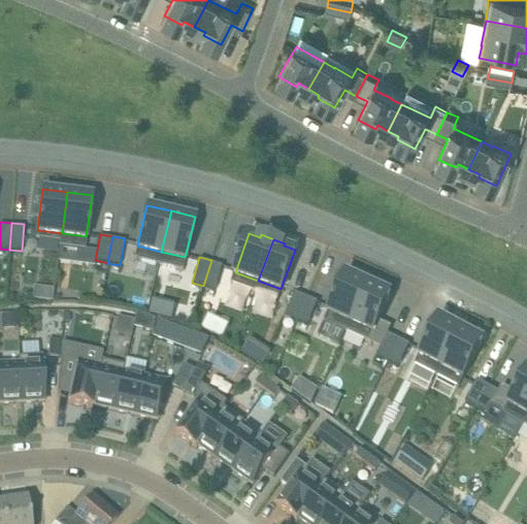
[(223,264),(211,260),(203,286),(216,290),(223,264)]
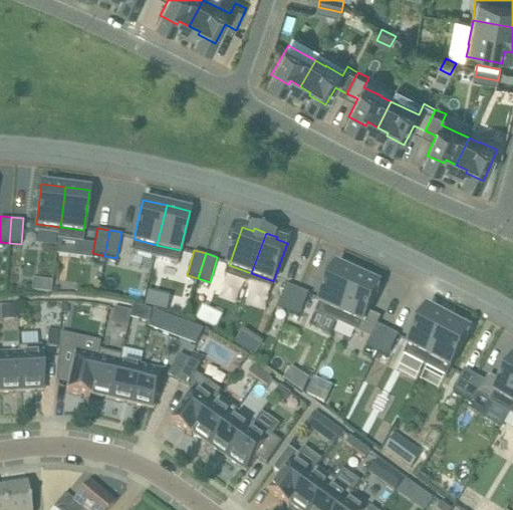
[(320,301),(341,311),(358,274),(336,264),(320,301)]
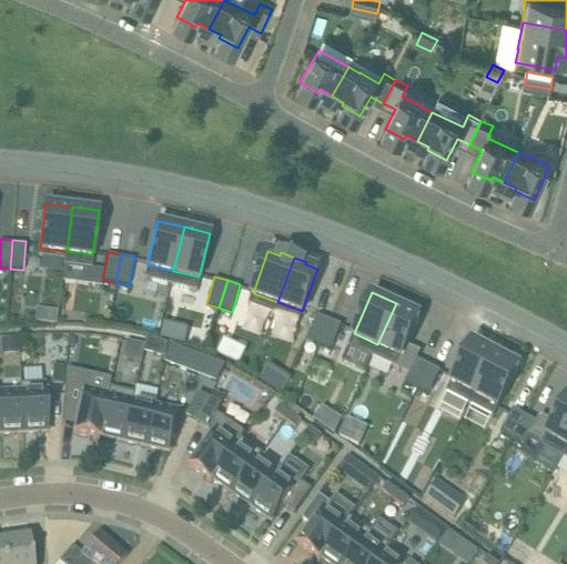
[(396,303),(377,344),(402,354),(421,313),(396,303)]
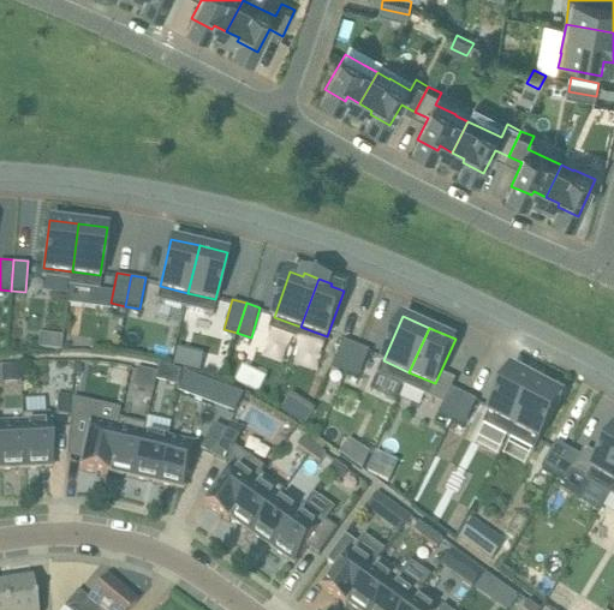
[(332,366),(345,372),(357,344),(344,338),(332,366)]
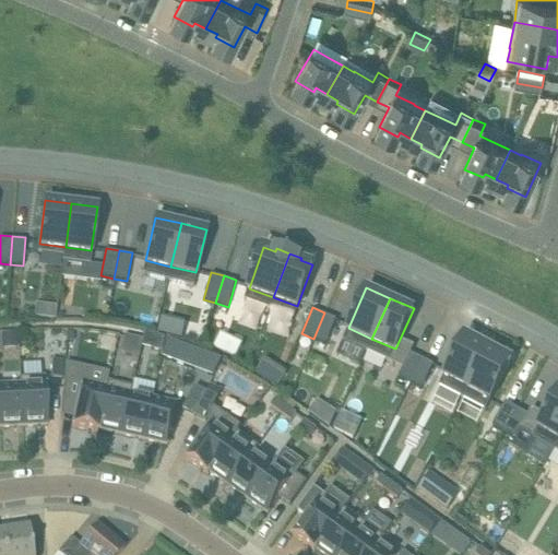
[(324,313),(313,339),(325,343),(336,317),(324,313)]
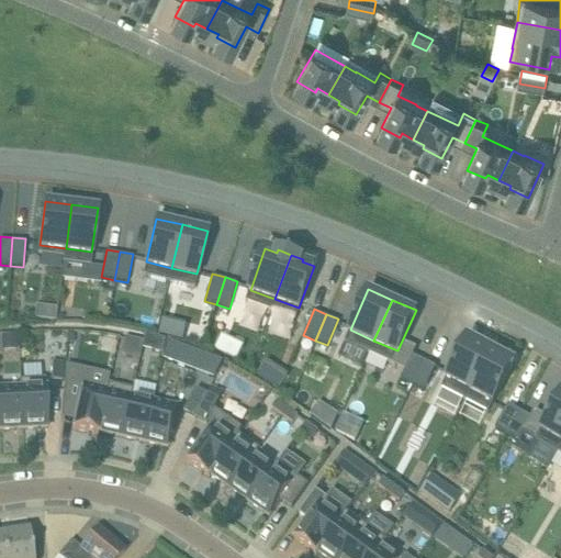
[(160,316),(159,328),(184,332),(186,320),(160,316)]
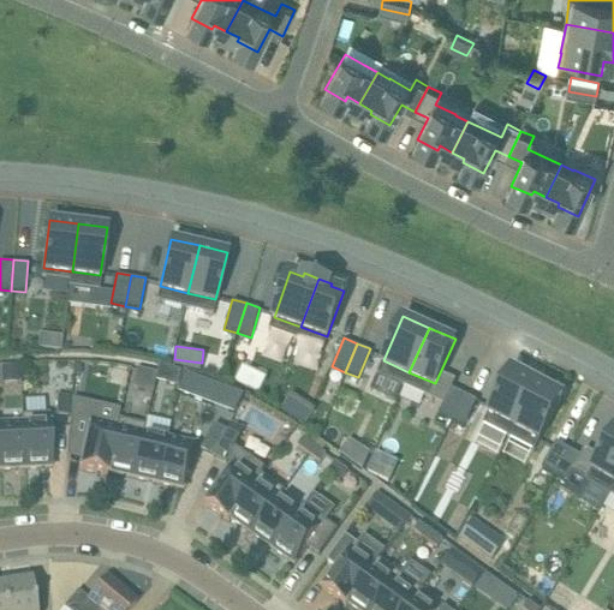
[(3,358),(4,375),(21,375),(19,357),(3,358)]
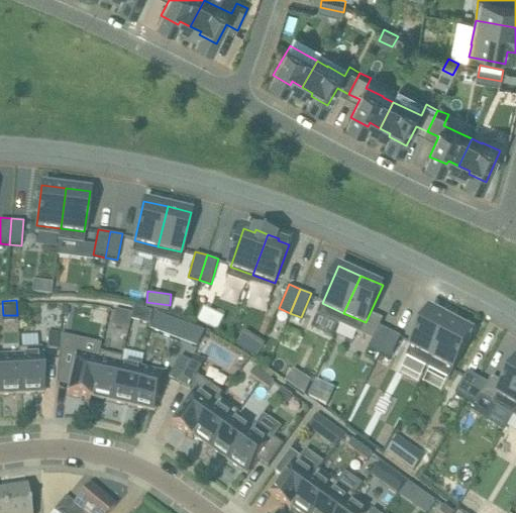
[(204,303),(198,317),(219,326),(225,312),(204,303)]
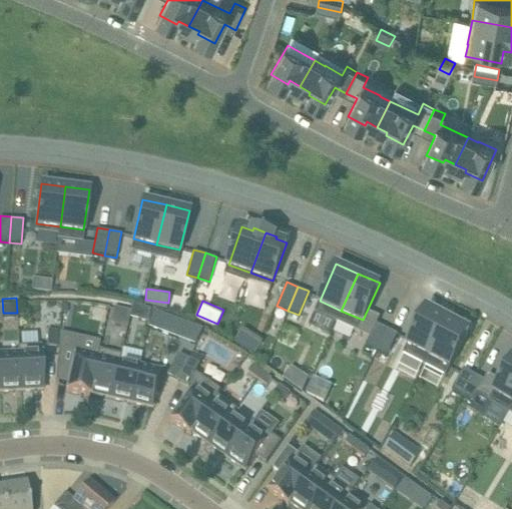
[(133,302),(131,308),(130,315),(150,319),(153,307),(133,302)]
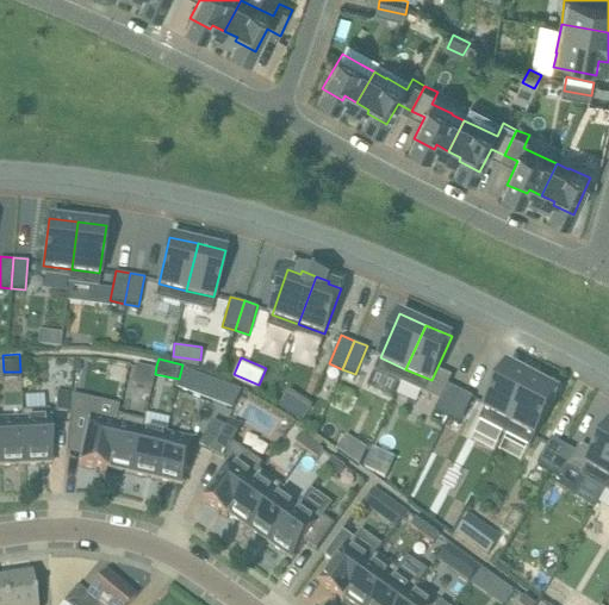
[(153,386),(155,374),(156,366),(137,362),(132,381),(153,386)]
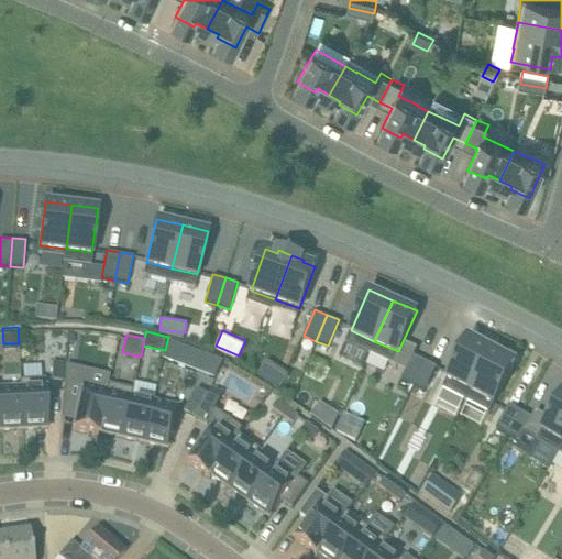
[(471,388),(492,349),(469,337),(448,375),(471,388)]
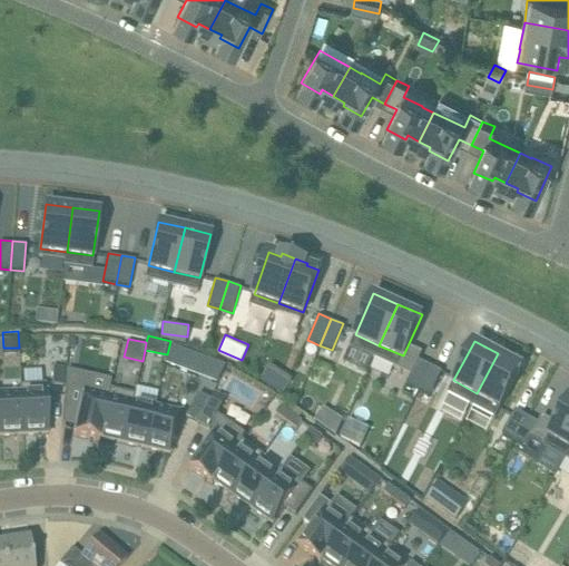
[(219,379),(227,362),(203,351),(173,343),(169,360),(200,371),(202,369),(216,374),(215,377),(219,379)]
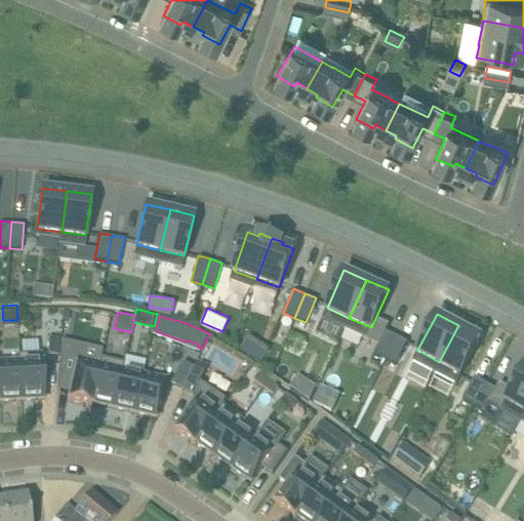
[(480,336),(458,325),(439,362),(461,373),(480,336)]
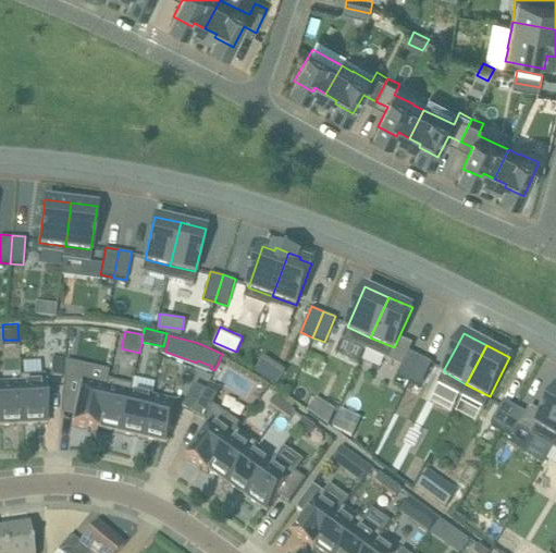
[(397,375),(408,381),(421,355),(409,349),(397,375)]
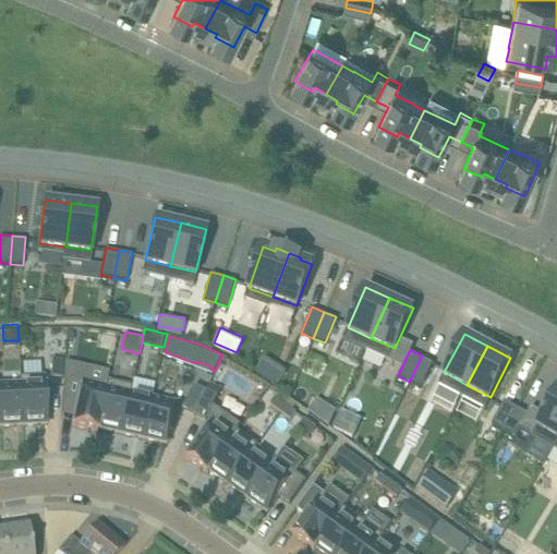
[(264,352),(256,369),(279,381),(287,363),(264,352)]
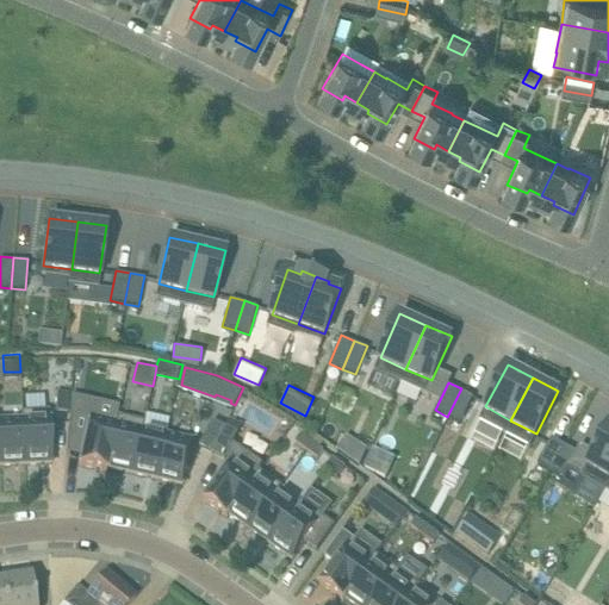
[(58,388),(57,407),(70,407),(70,388),(58,388)]
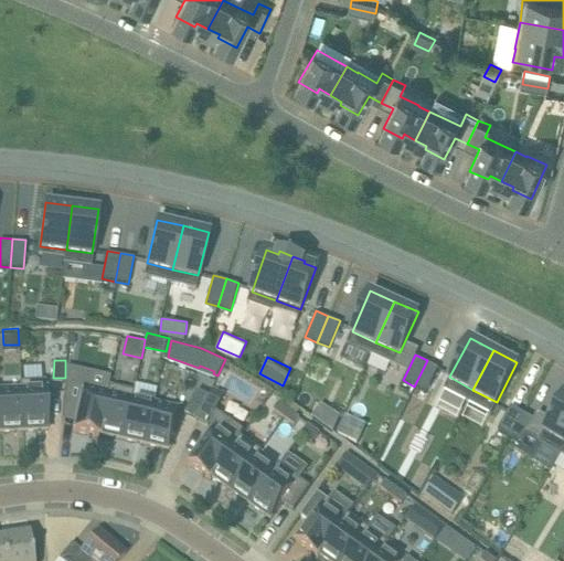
[(427,360),(414,387),(426,392),(439,367),(427,360)]
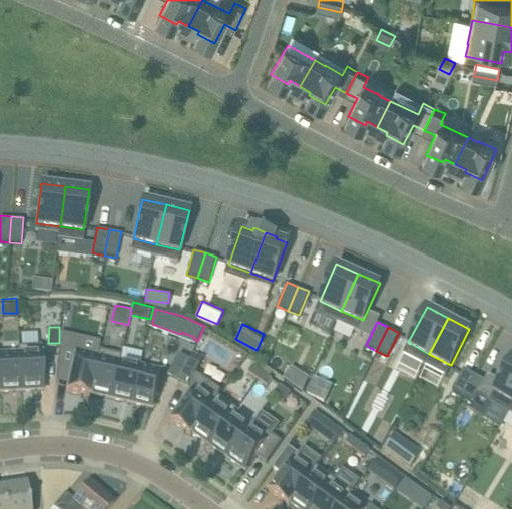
[(209,331),(201,345),(229,361),(237,347),(209,331)]
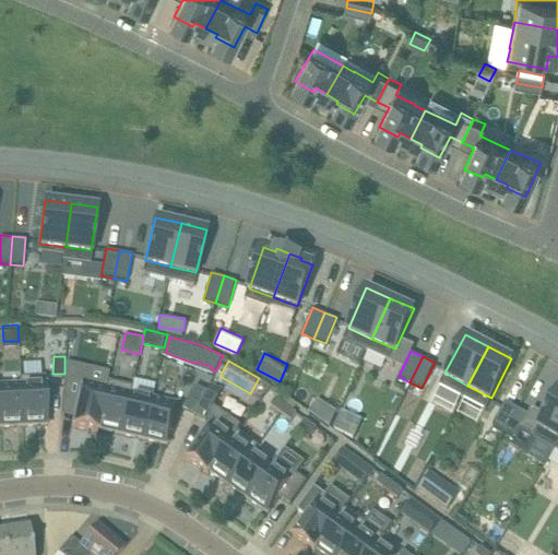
[(21,374),(23,423),(48,422),(46,373),(21,374)]
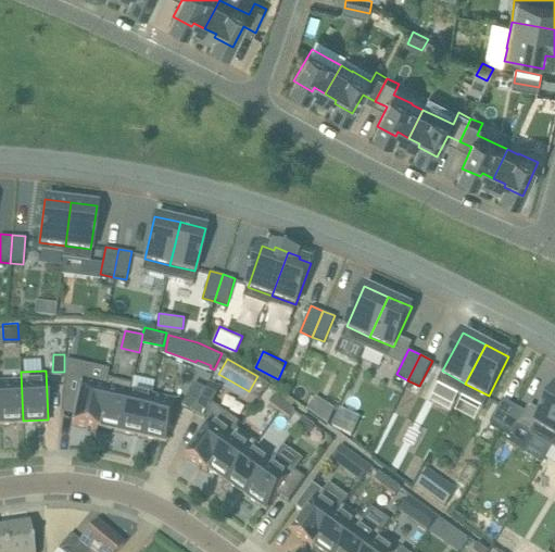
[(0,380),(0,421),(23,421),(21,372),(21,379),(0,380)]
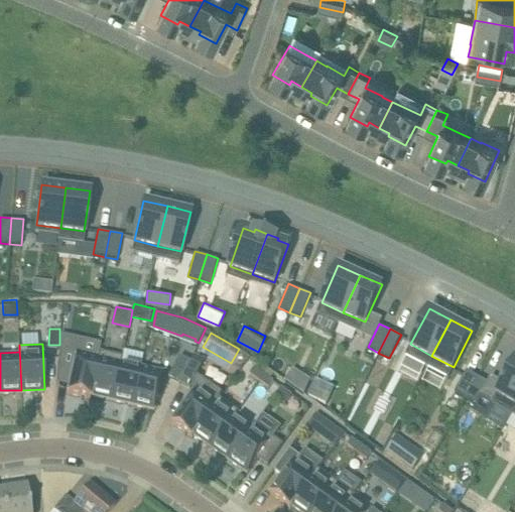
[(91,396),(92,393),(91,393),(101,349),(100,349),(99,356),(77,351),(69,391),(91,396)]
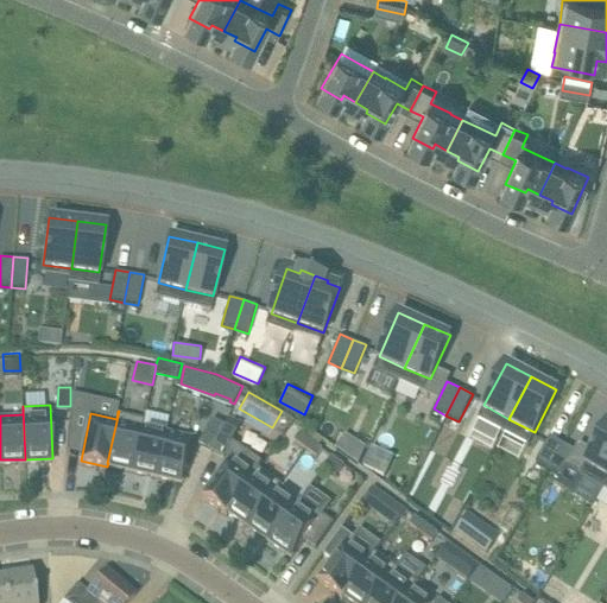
[(107,463),(108,463),(132,468),(144,416),(119,411),(107,463)]
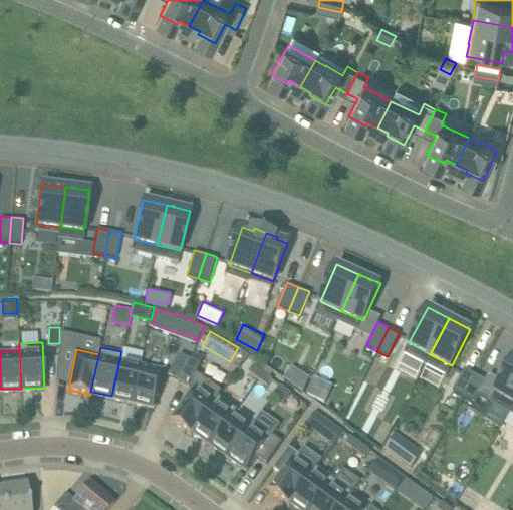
[(122,352),(121,351),(111,396),(133,401),(141,363),(120,359),(122,352)]
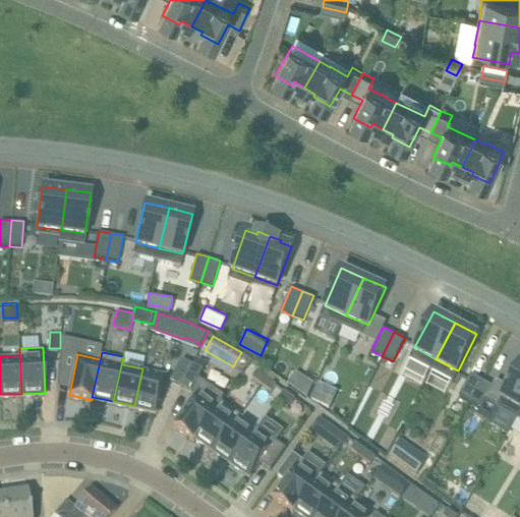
[(172,378),(182,384),(193,361),(183,356),(172,378)]
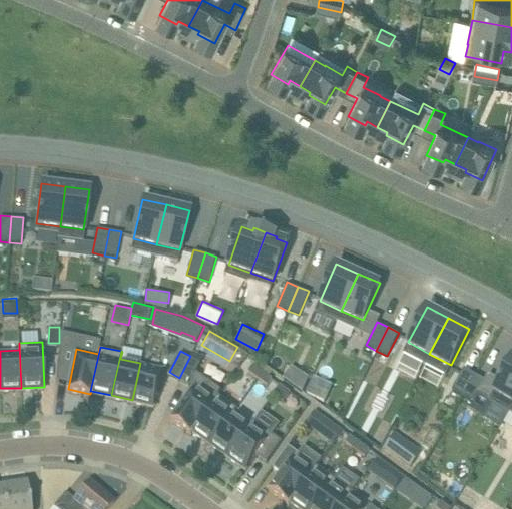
[(190,356),(179,378),(190,383),(201,362),(190,356)]
